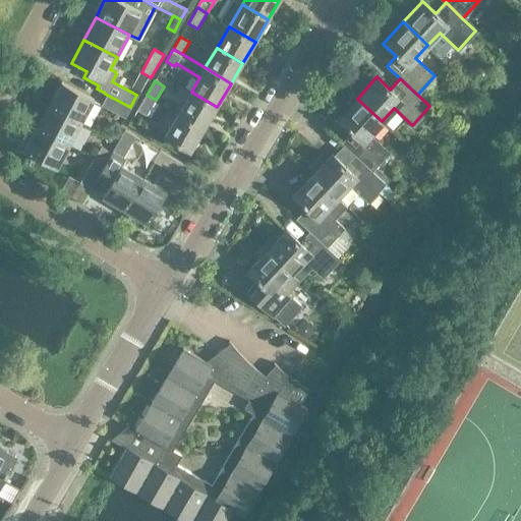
[(61,81),(49,105),(81,122),(95,99),(61,81)]
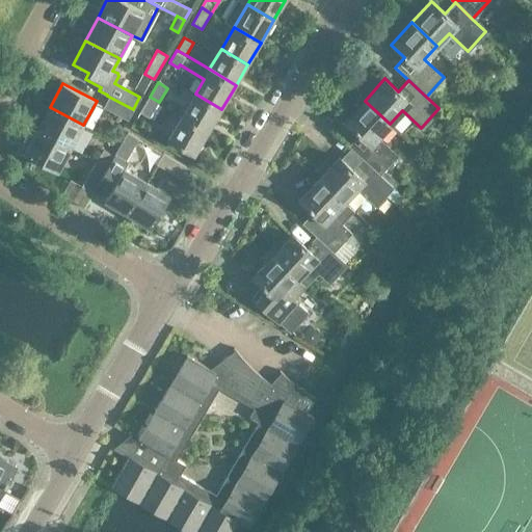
[(195,94),(182,115),(208,131),(221,109),(195,94)]
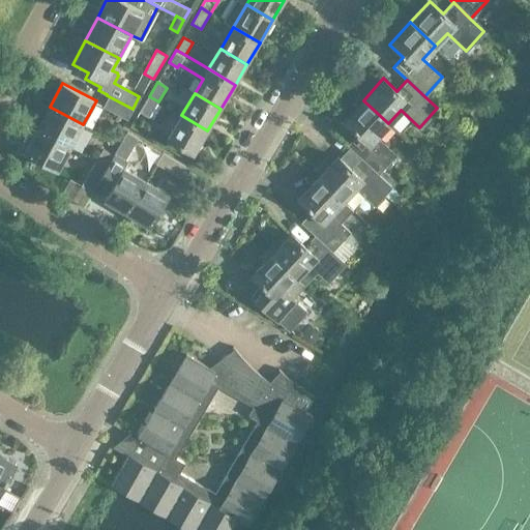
[(125,119),(130,108),(107,95),(100,106),(125,119)]
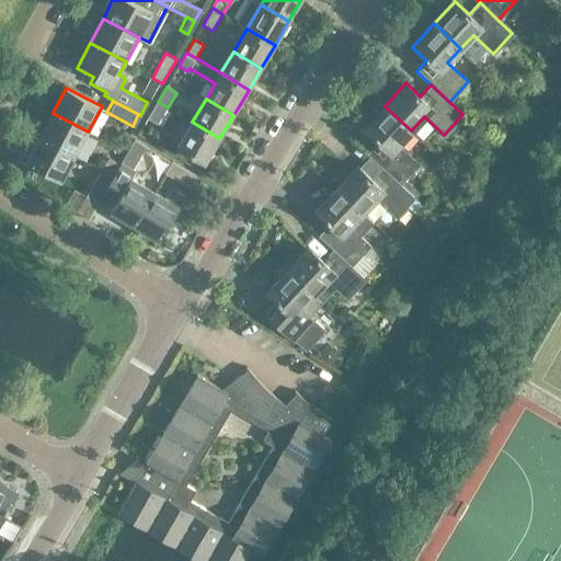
[(148,119),(161,127),(170,113),(165,111),(168,107),(158,102),(148,119)]
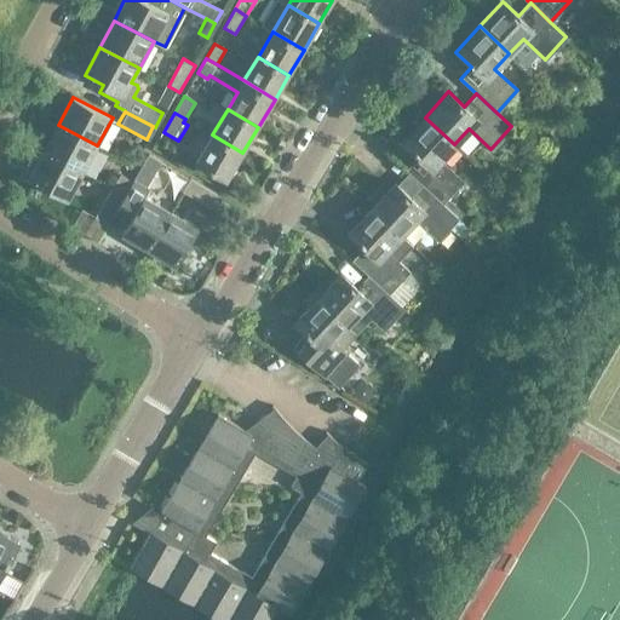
[(406,170),(422,184),(441,202),(461,181),(440,160),(454,144),(425,118),(401,142),(417,156),(406,170)]
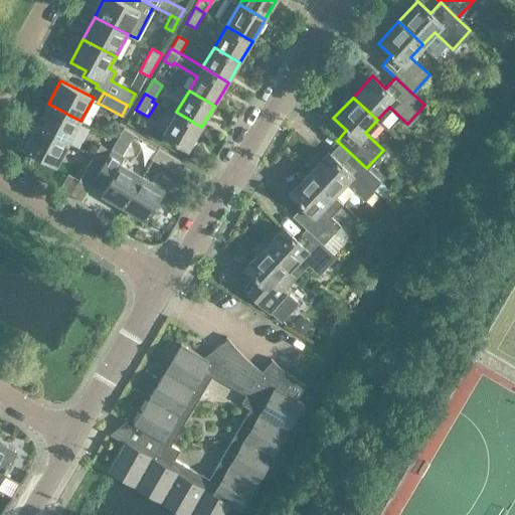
[(48,104),(36,126),(69,143),(80,121),(48,104)]
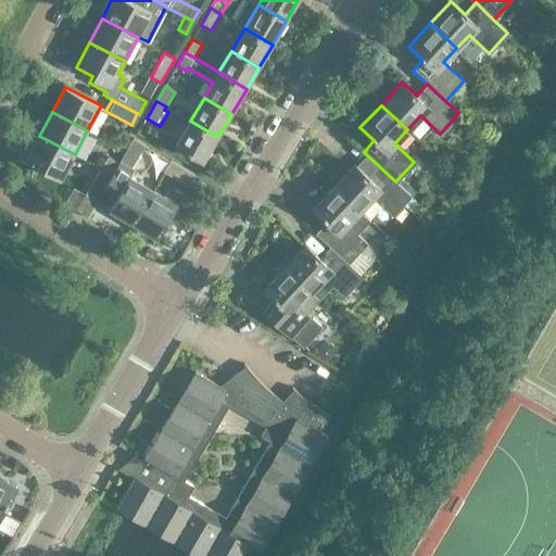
[(217,137),(190,121),(176,144),(203,161),(217,137)]
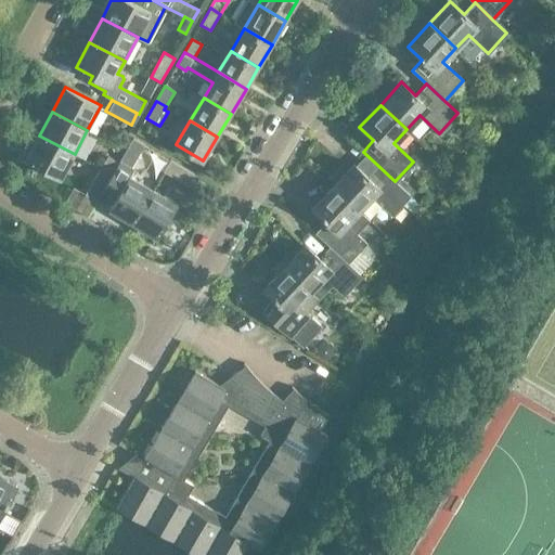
[(75,154),(39,136),(26,160),(61,179),(75,154)]
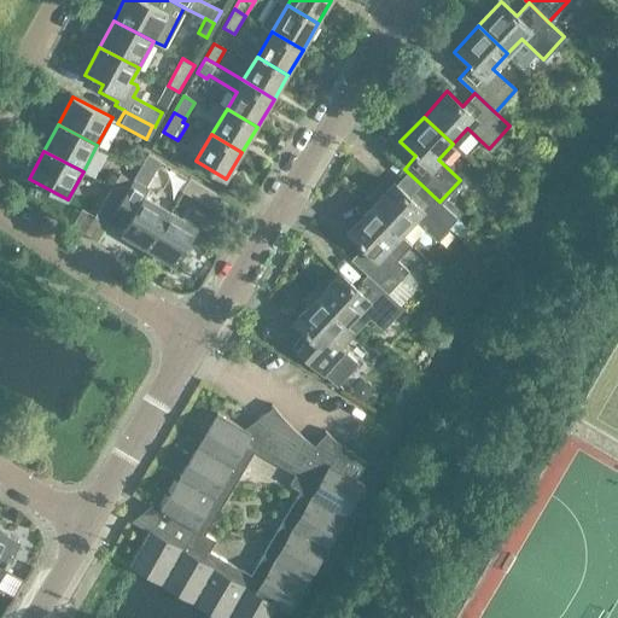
[(109,221),(123,231),(122,232),(150,248),(172,211),(146,196),(151,187),(147,185),(161,161),(149,153),(132,180),(124,193),(109,221)]
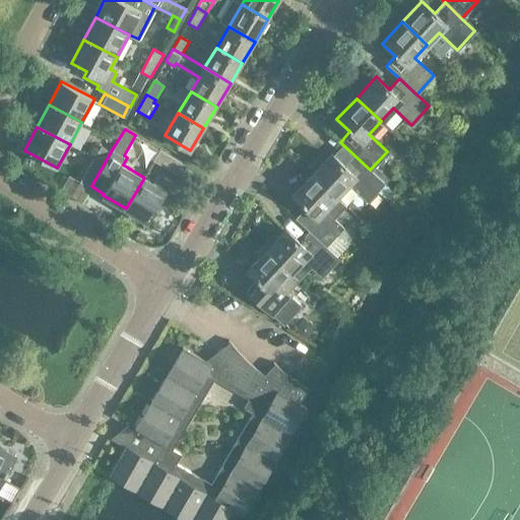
[(102,146),(94,157),(105,163),(111,151),(102,146)]
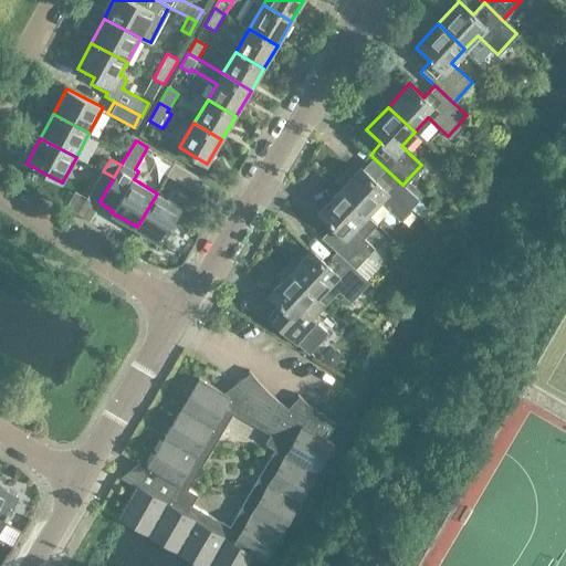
[(198,178),(175,163),(167,174),(191,189),(198,178)]
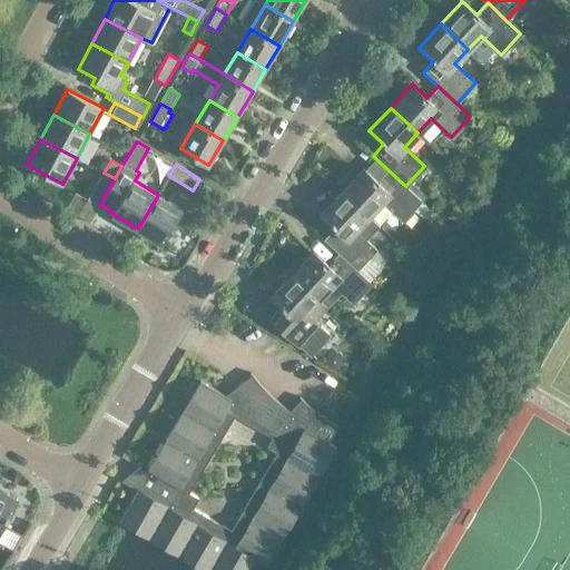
[(362,167),(341,190),(369,216),(382,202),(402,219),(421,200),(405,186),(387,169),(377,180),(362,167)]
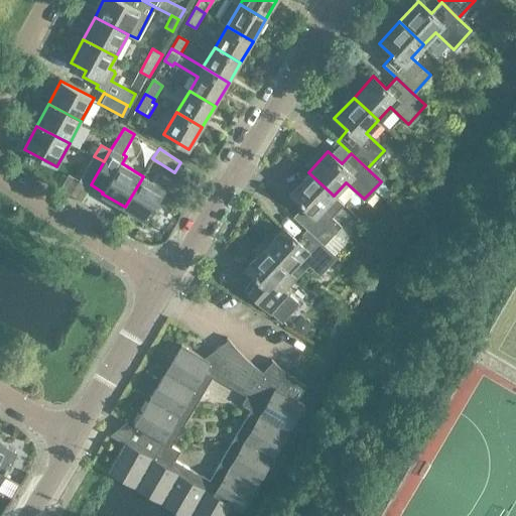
[(90,185),(91,184),(104,161),(94,156),(81,179),(90,185)]
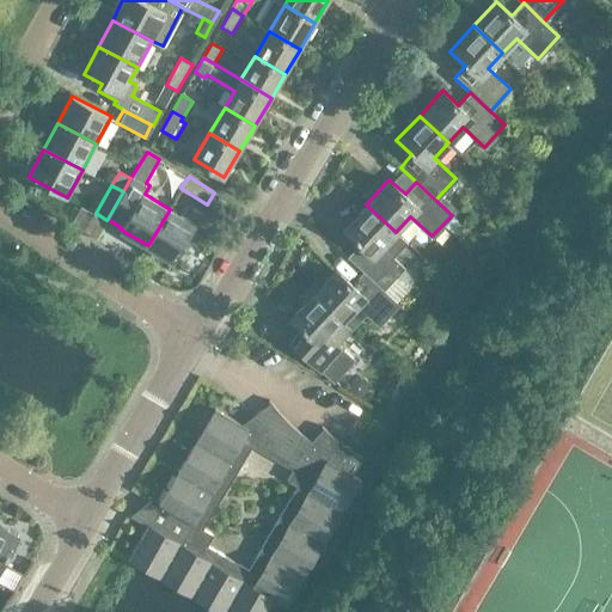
[(348,256),(362,270),(383,288),(403,267),(381,246),(396,232),(366,204),(343,228),(359,244),(348,256)]
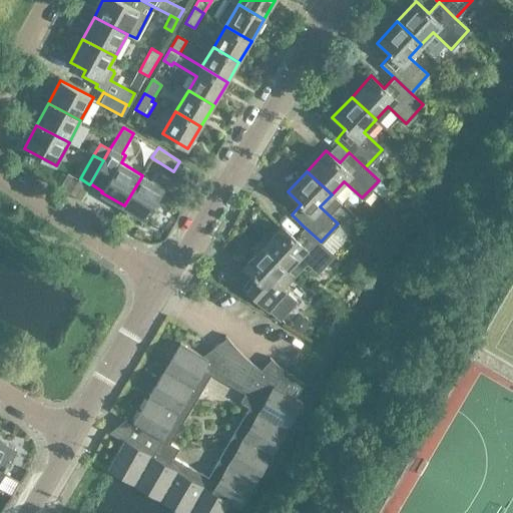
[(142,175),(124,205),(146,219),(164,188),(142,175)]
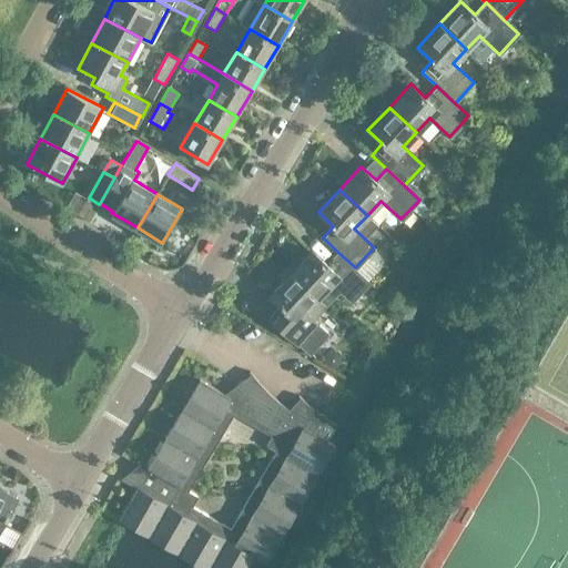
[(312,250),(291,273),(318,298),(331,284),(351,303),(369,282),(355,267),(336,251),(326,263),(312,250)]
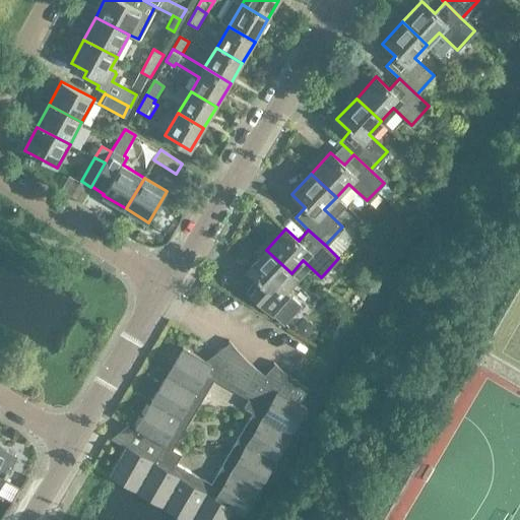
[(279,285),(291,273),(266,250),(247,271),(259,282),(250,293),(283,324),(301,306),(279,285)]
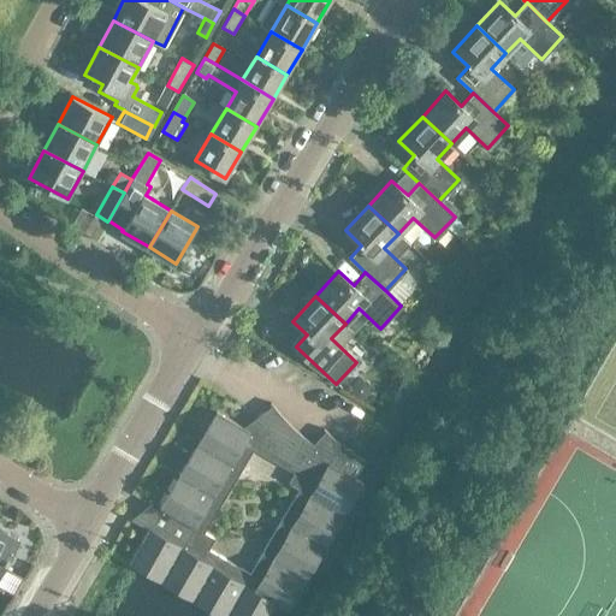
[(146,523),(143,526),(147,528),(128,560),(224,615),(252,615),(264,597),(276,603),(363,458),(362,458),(356,455),(350,451),(342,444),(325,430),(313,443),(301,434),(291,425),(282,415),(272,404),(243,426),(217,410),(160,505),(157,504),(155,505),(146,523)]
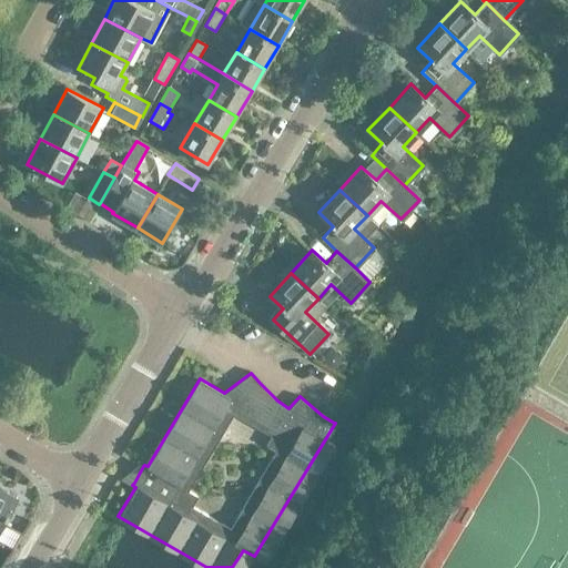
[(0,486),(0,531),(18,496),(0,486)]
